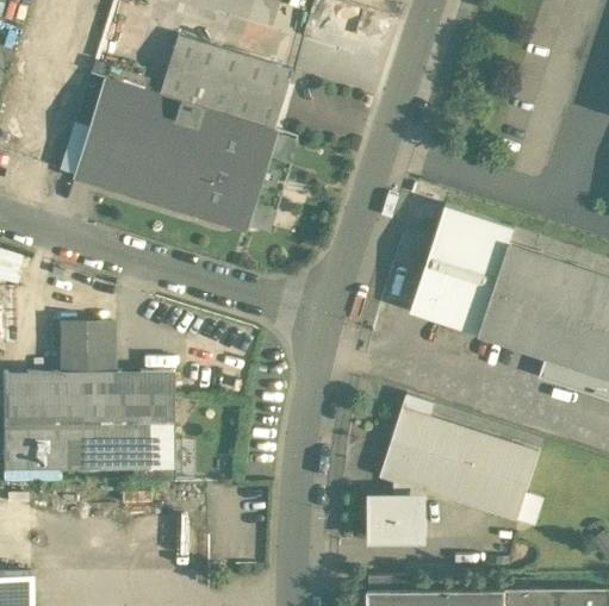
[(292,72),(179,36),(160,94),(274,129),(292,72)]
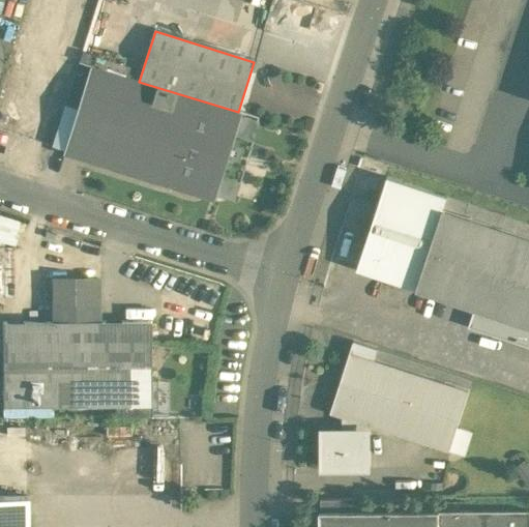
[(139,82),(95,68),(69,152),(212,197),(238,112),(139,82)]
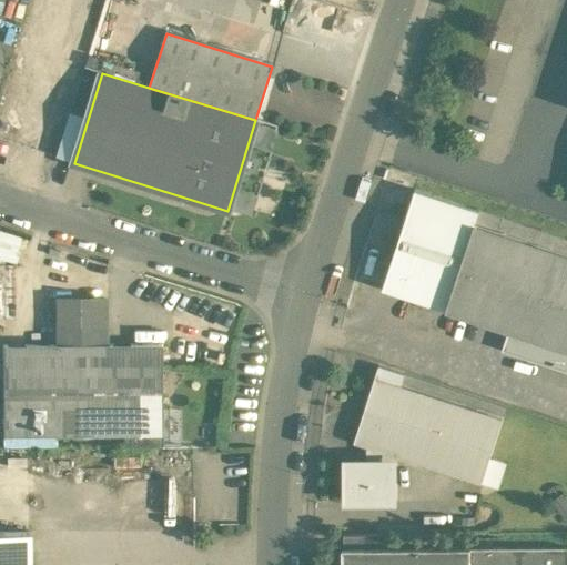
[(260,123),(254,138),(271,145),(277,131),(260,123)]
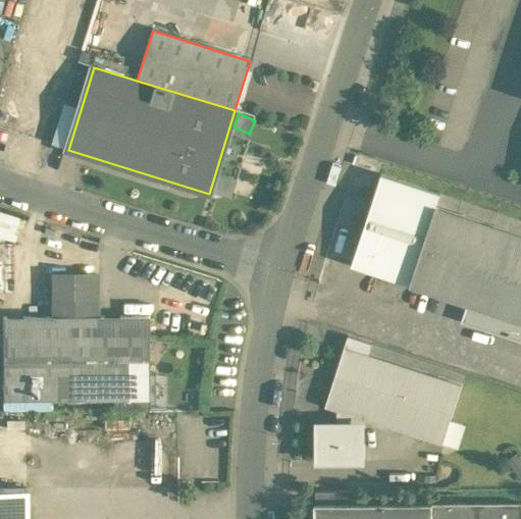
[(520,222),(380,176),(357,247),(375,253),(369,272),(467,305),(520,322),(520,222)]
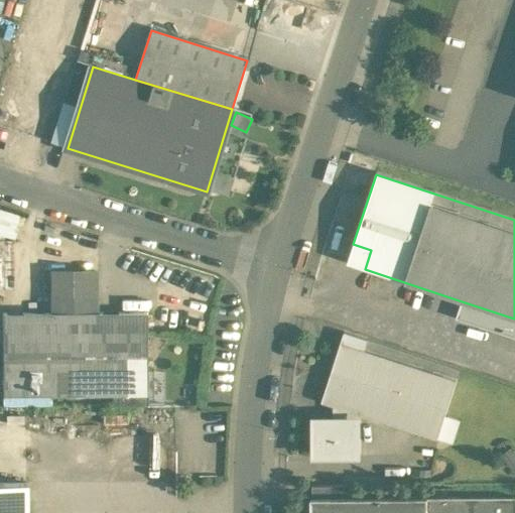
[(228,195),(233,179),(222,176),(218,191),(228,195)]
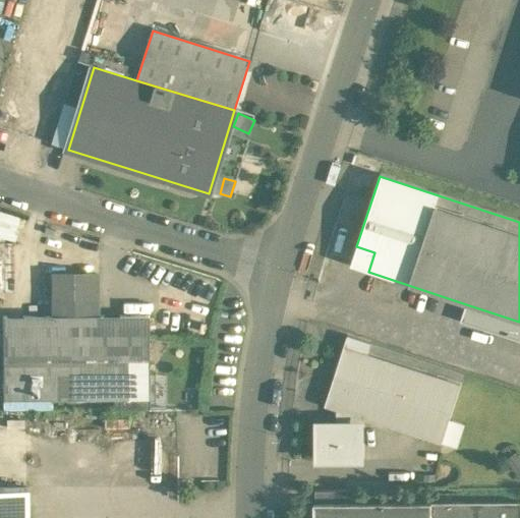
[(99,277),(50,277),(50,319),(99,318),(99,277)]
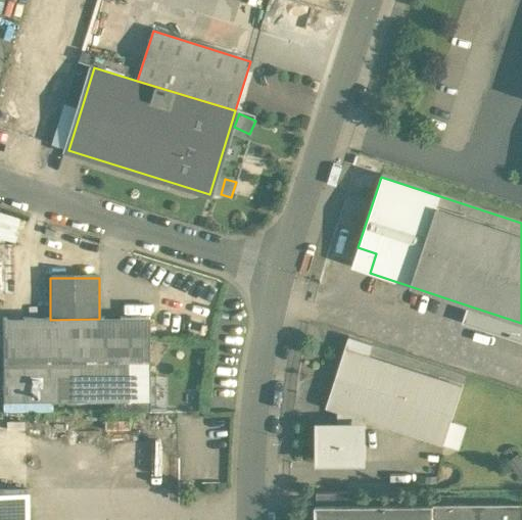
[(521,323),(468,305),(461,325),(521,344),(521,323)]
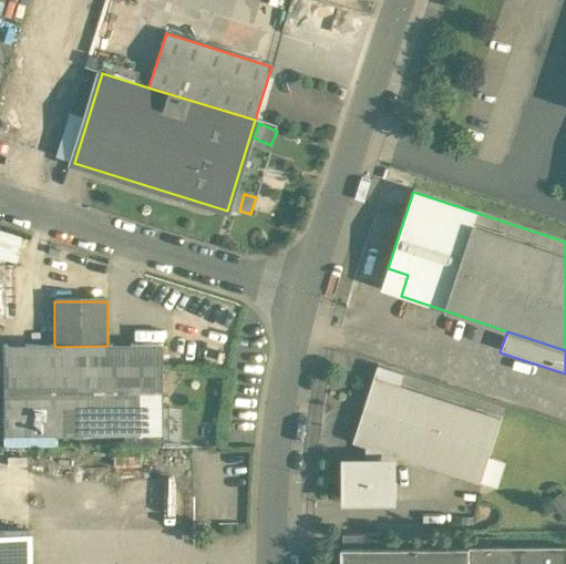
[(54,347),(1,347),(1,437),(124,436),(134,436),(134,346),(107,346),(54,347)]
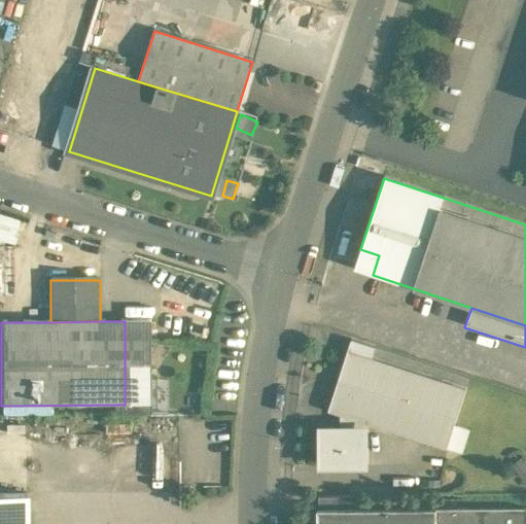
[(150,321),(125,321),(125,405),(150,405),(150,321)]
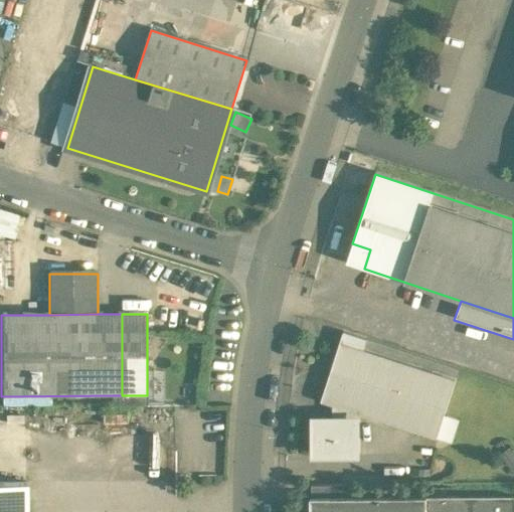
[(365,341),(342,333),(339,345),(361,352),(365,341)]
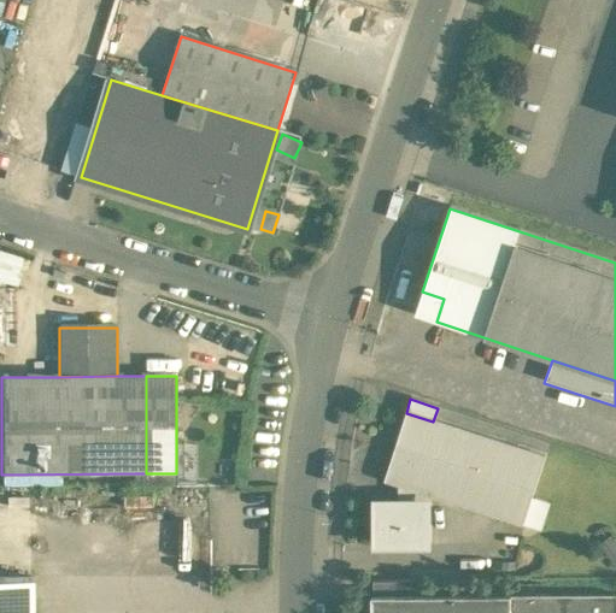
[(433,422),(406,413),(383,482),(397,487),(411,491),(522,526),(544,458),(433,422)]
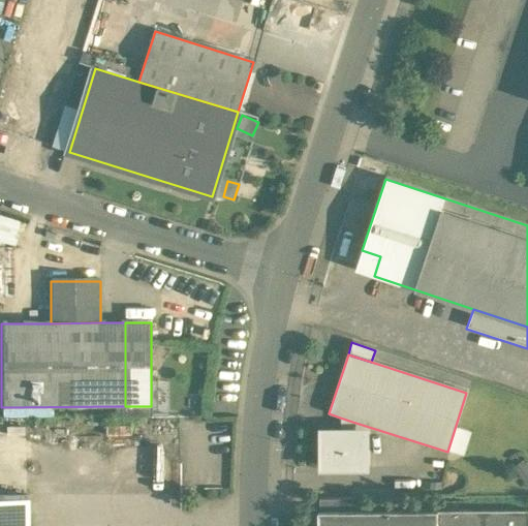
[(125,406),(116,406),(116,419),(151,419),(151,406),(125,406)]
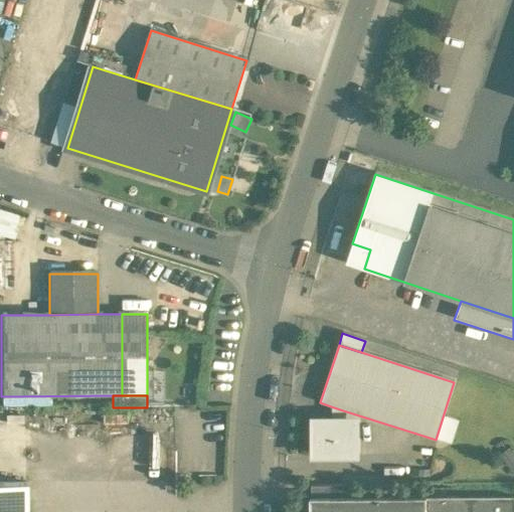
[(343,410),(331,406),(331,421),(311,421),(312,454),(357,454),(357,421),(343,421),(343,410)]
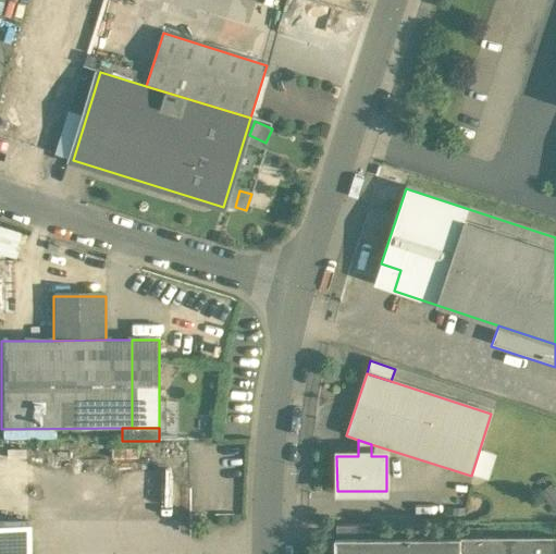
[(27,553),(27,524),(0,522),(0,553),(27,553)]
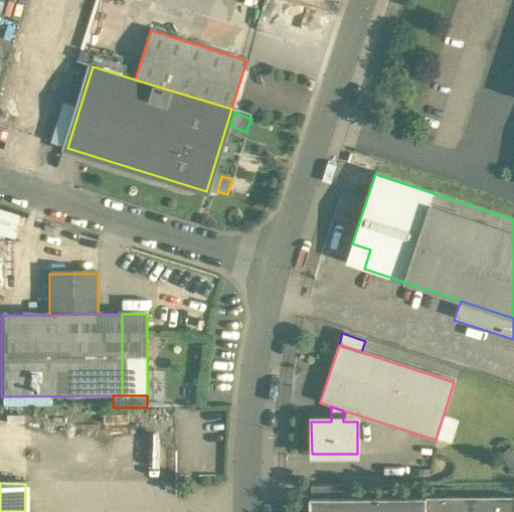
[(347,499),(347,487),(311,487),(311,499),(347,499)]
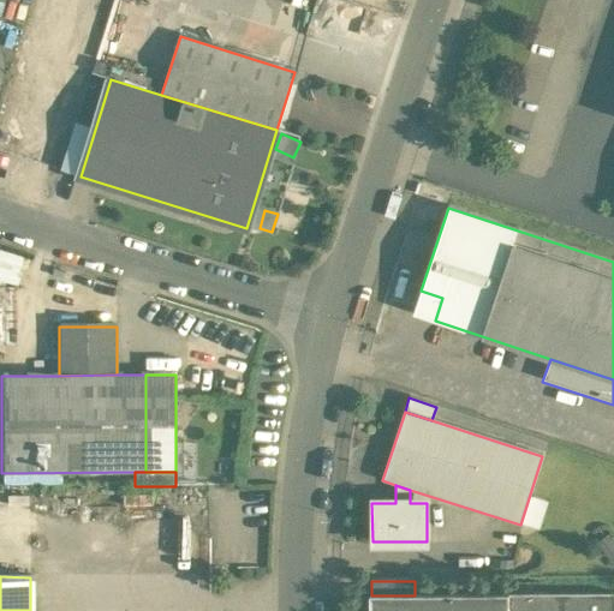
[(613,610),(613,593),(507,594),(507,610),(613,610)]
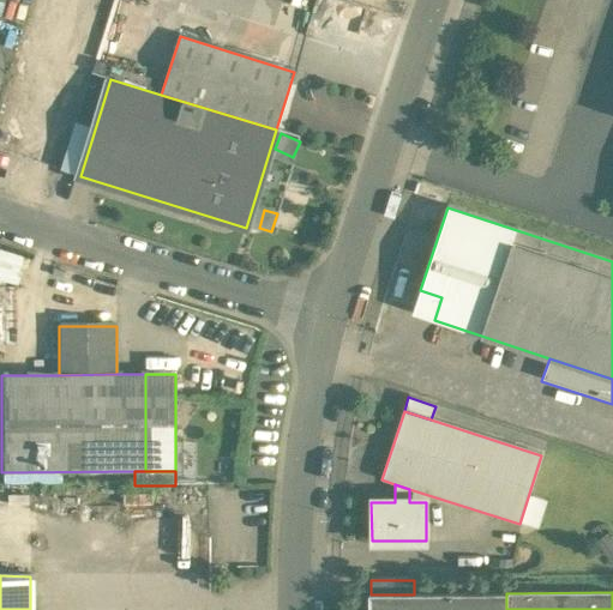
[(371,595),(368,595),(368,609),(506,609),(506,593),(414,595),(371,595)]
